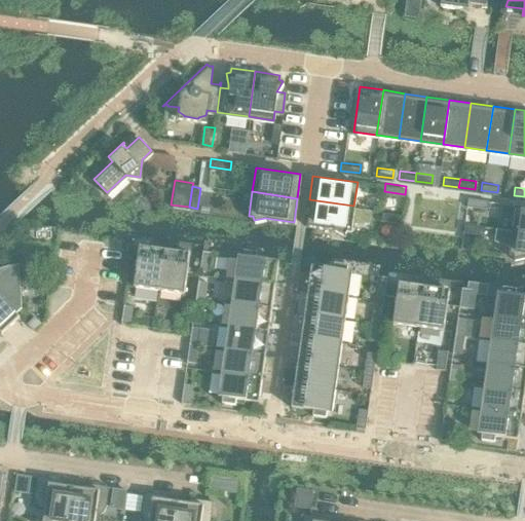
[(465,203),(486,206),(487,198),(466,195),(465,203)]
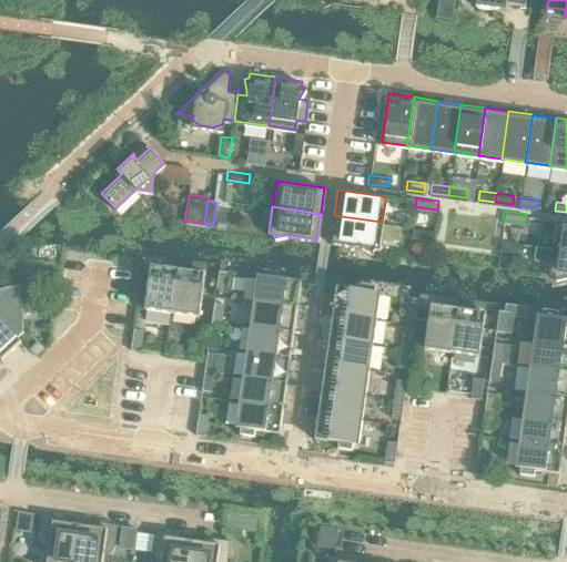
[(334,215),(331,242),(361,245),(372,252),(374,247),(378,248),(382,222),(334,215)]
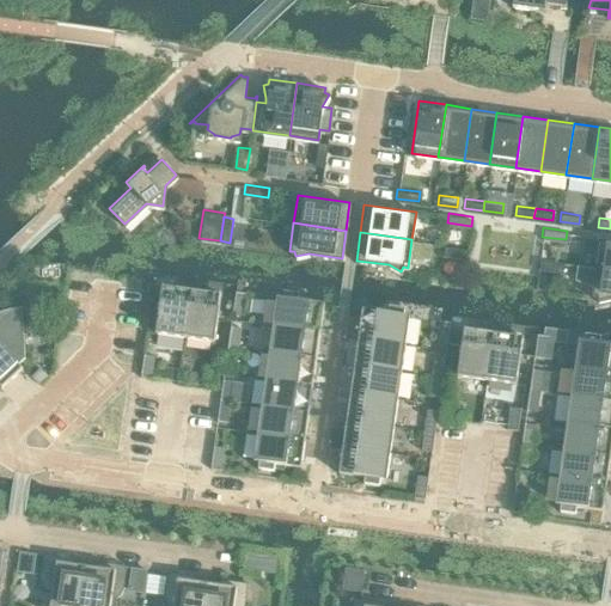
[(610,238),(599,237),(596,265),(610,267),(610,238)]
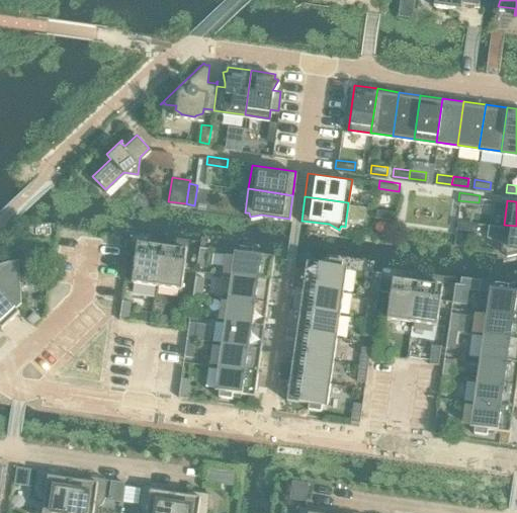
[(375,206),(374,215),(395,218),(396,209),(375,206)]
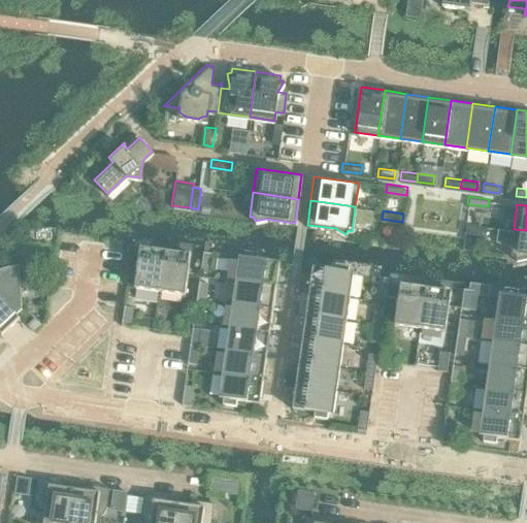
[(464,230),(485,233),(486,225),(465,222),(464,230)]
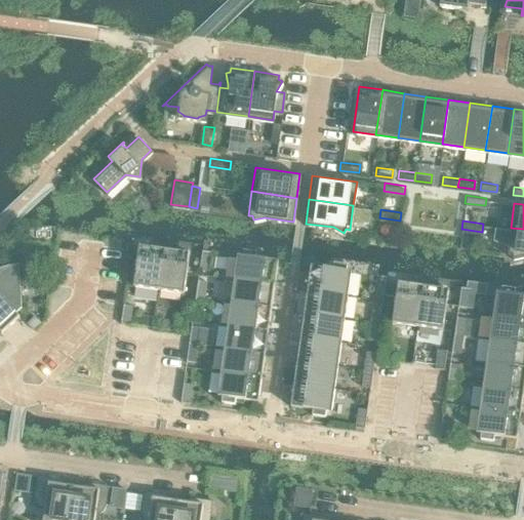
[(523,229),(511,228),(507,251),(511,252),(512,256),(523,254),(523,253),(523,229)]
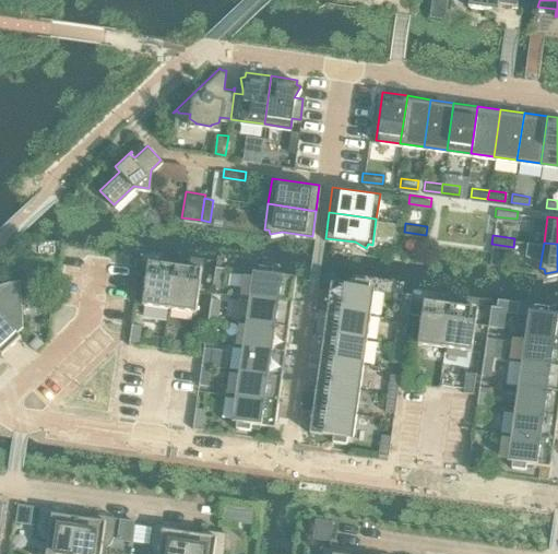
[(141,302),(168,306),(174,262),(147,258),(141,302)]
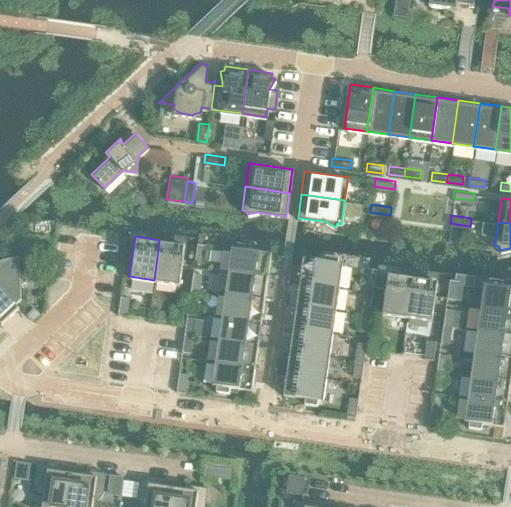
[(159,240),(154,280),(179,283),(184,244),(159,240)]
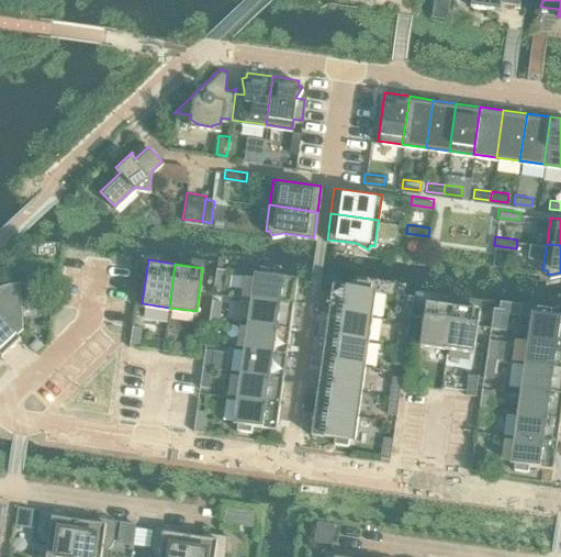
[(223,287),(225,267),(215,265),(213,286),(223,287)]
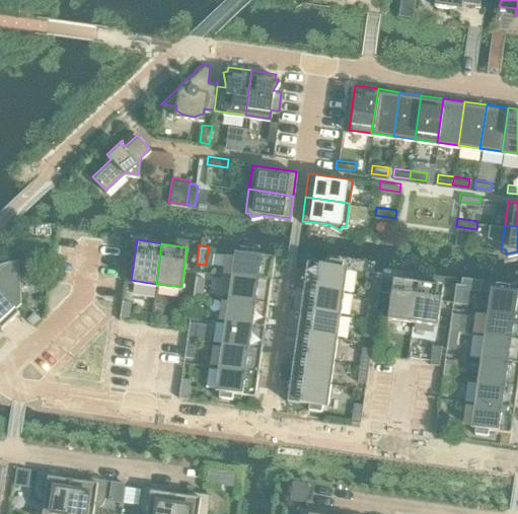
[(234,249),(230,274),(271,279),(274,255),(251,252),(252,246),(239,244),(239,250),(234,249)]
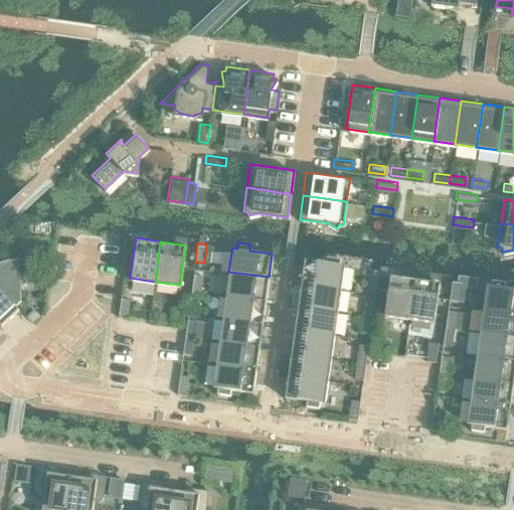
[(304,258),(301,282),(340,287),(343,264),(338,263),(339,258),(327,256),(326,261),(304,258)]
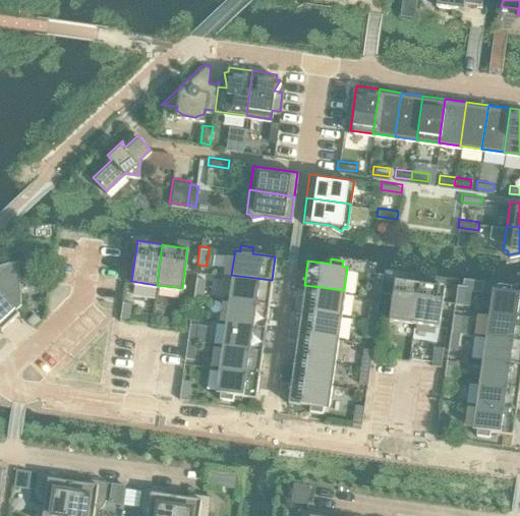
[(19,261),(19,260),(14,260),(10,260),(5,261),(1,262),(0,262),(0,328),(18,311),(14,307),(19,302),(20,302),(17,261),(19,261)]
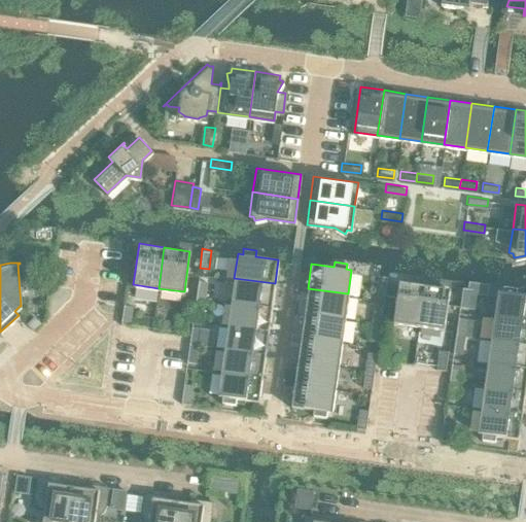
[(384,294),(387,275),(378,274),(375,292),(384,294)]
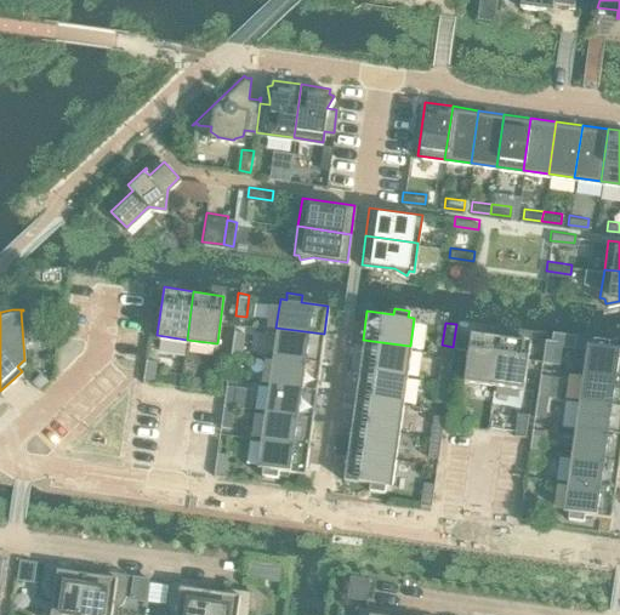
[(233,328),(231,348),(242,349),(244,330),(233,328)]
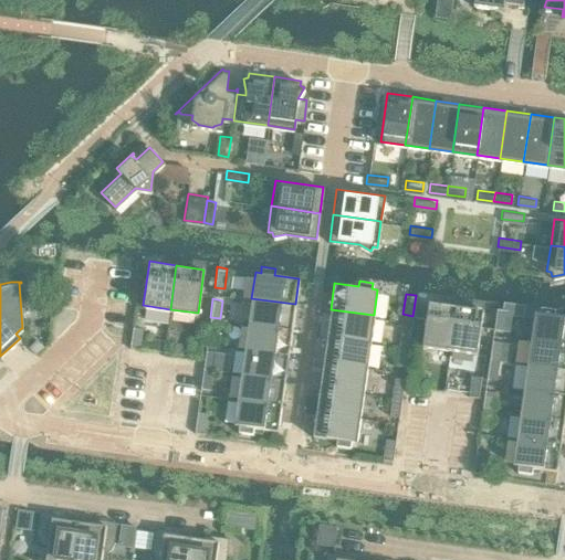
[(251,298),(248,323),(292,329),(295,304),(251,298)]
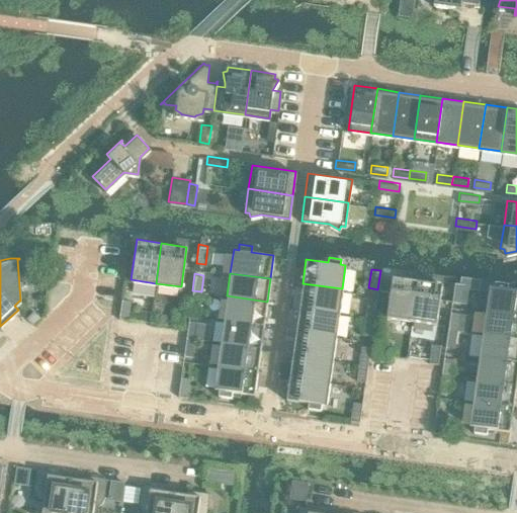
[(385,316),(411,319),(417,279),(392,275),(385,316)]
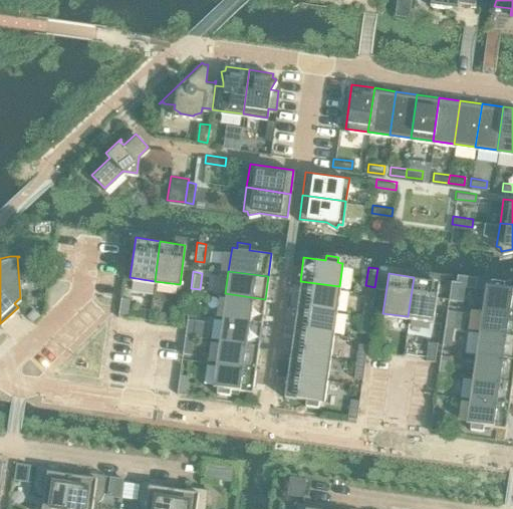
[(414,277),(408,316),(433,320),(438,280),(414,277)]
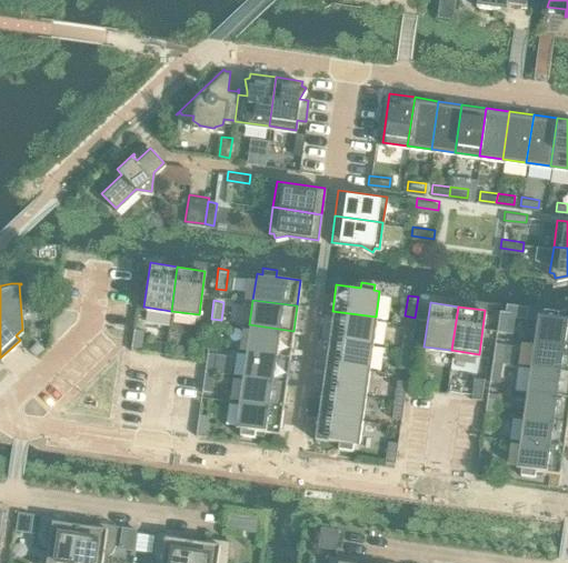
[(506,330),(508,309),(499,308),(496,329),(506,330)]
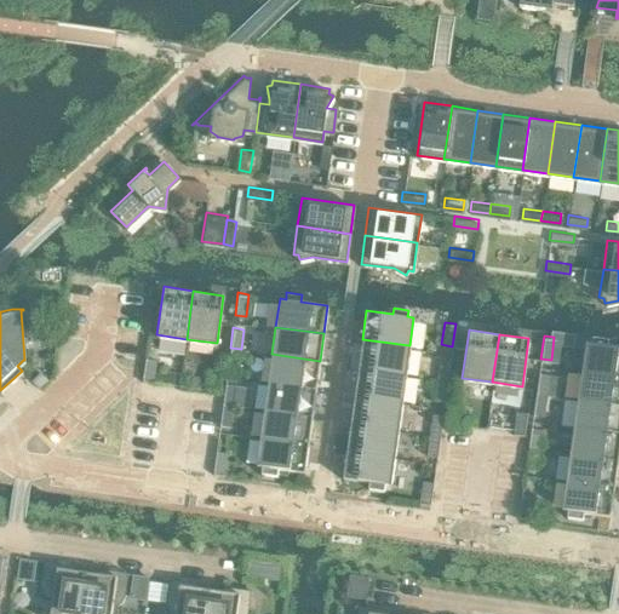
[(585,342),(580,369),(618,374),(618,345),(606,344),(607,338),(591,336),(591,343),(585,342)]
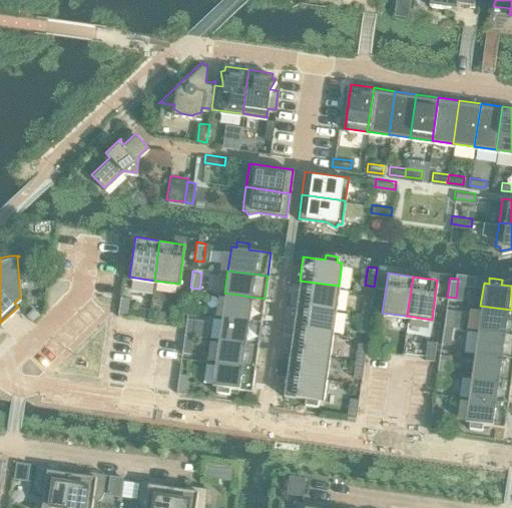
[(300,281),(296,303),(336,309),(339,286),(300,281)]
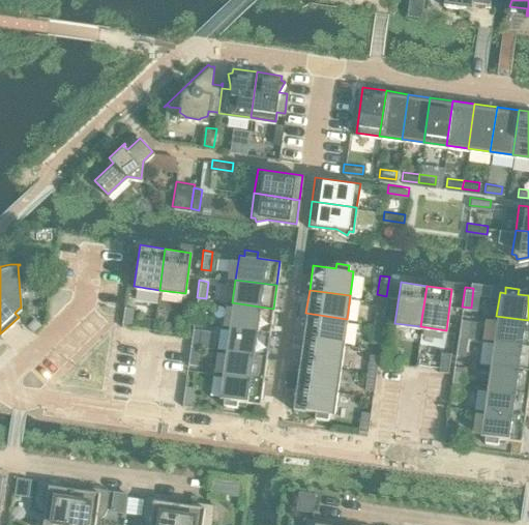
[(203,316),(206,298),(197,297),(195,315),(203,316)]
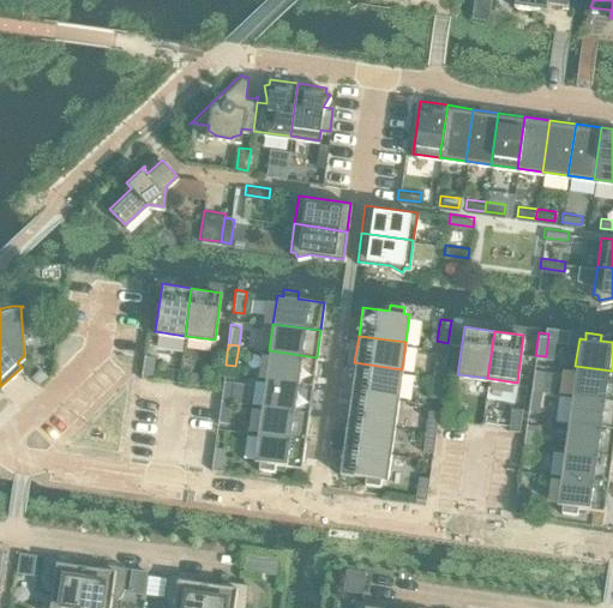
[(269,350),(265,378),(313,385),(317,357),(269,350)]
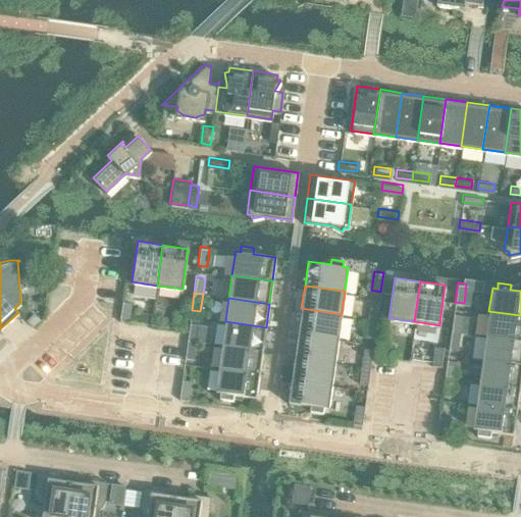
[(119,319),(128,320),(128,319),(131,301),(122,300),(119,319)]
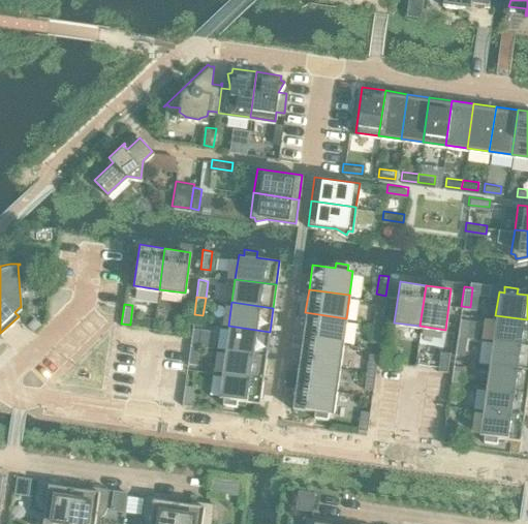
[(375,305),(372,321),(381,324),(384,306),(375,305)]
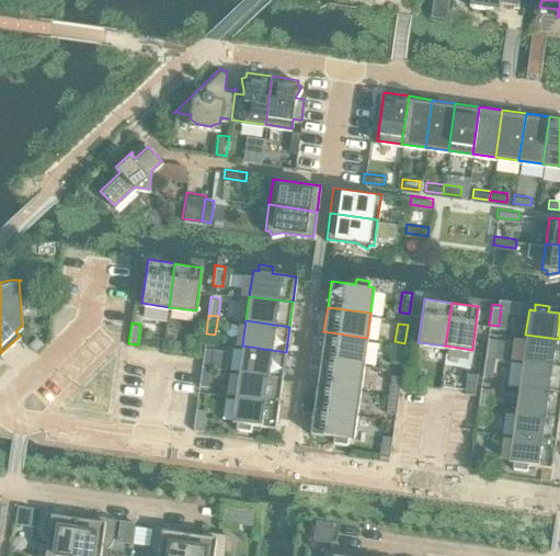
[(187,351),(187,352),(197,353),(201,332),(191,331),(189,351),(187,351)]
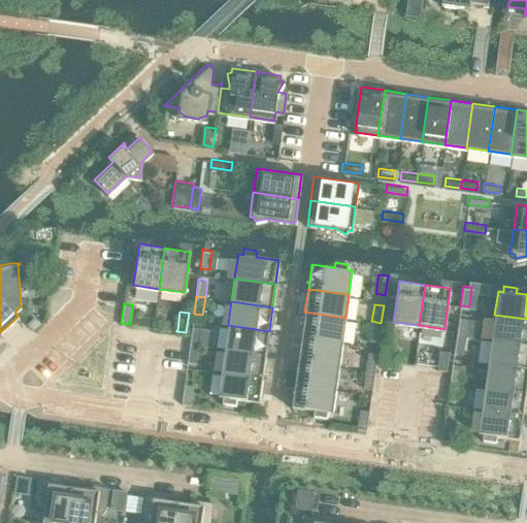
[(304,312),(301,335),(342,341),(346,318),(304,312)]
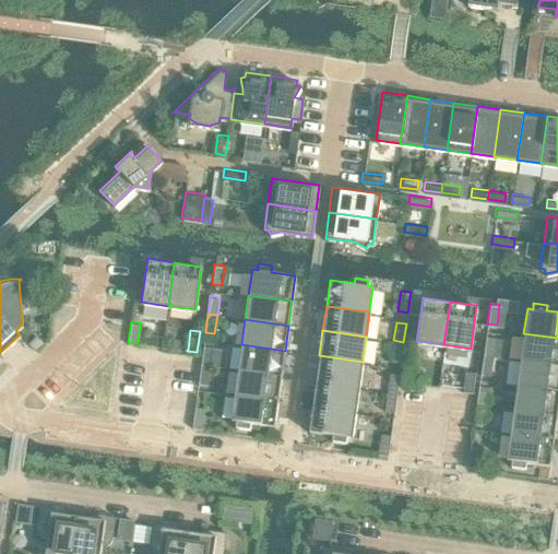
[(557,338),(523,333),(520,358),(557,363),(557,338)]
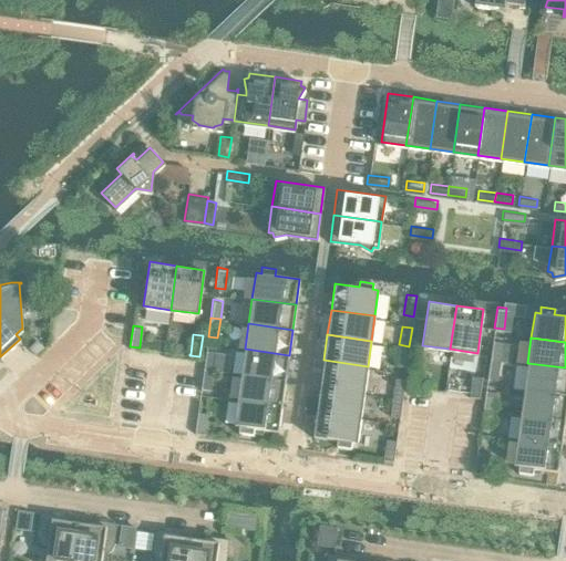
[(34,339),(26,346),(32,354),(42,346),(34,339)]
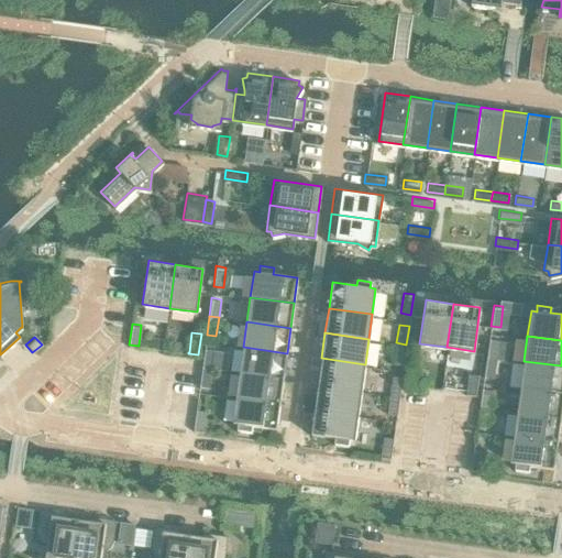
[(488,337),(486,356),(496,357),(498,338),(488,337)]
